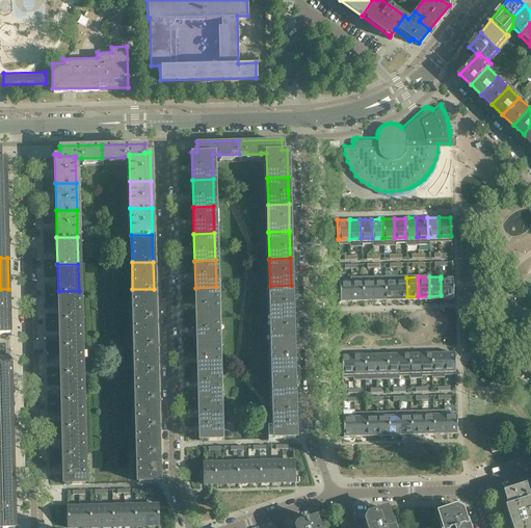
[(441,279),(441,295),(452,295),(452,276),(441,276),(441,279)]
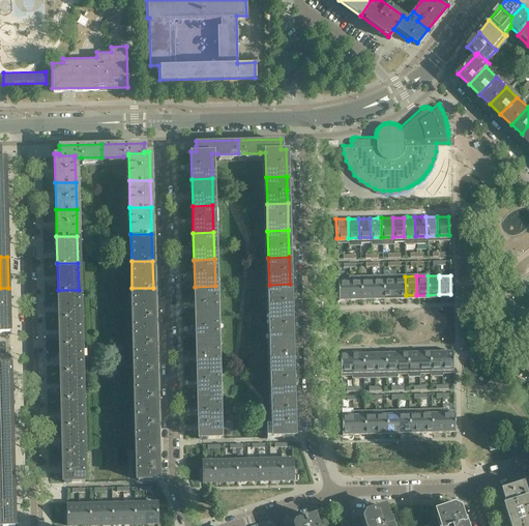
[(372,278),(372,296),(383,296),(383,276),(372,278)]
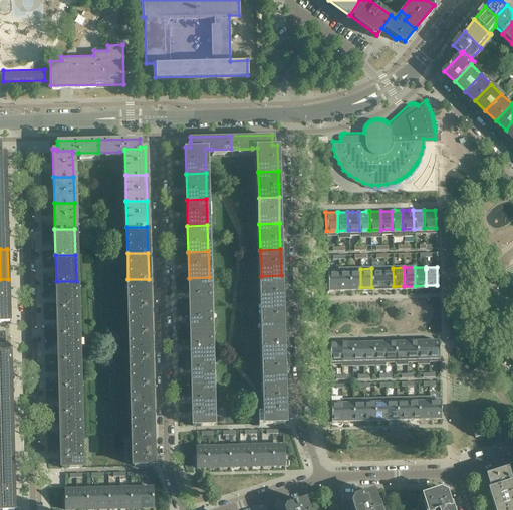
[(371,268),(371,287),(382,287),(381,268),(371,268)]
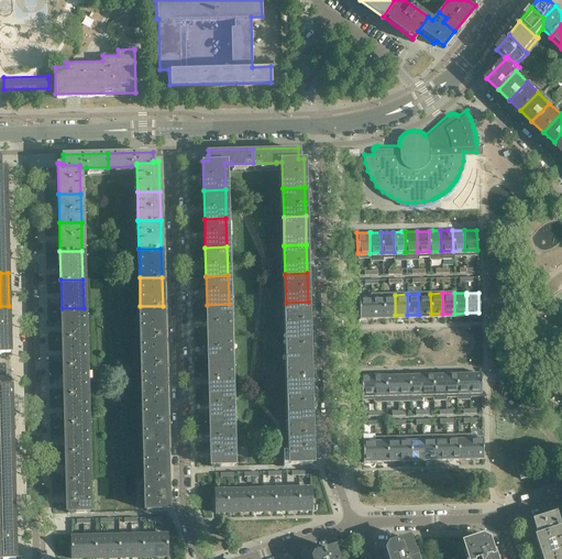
[(418,294),(419,315),(431,314),(430,294),(418,294)]
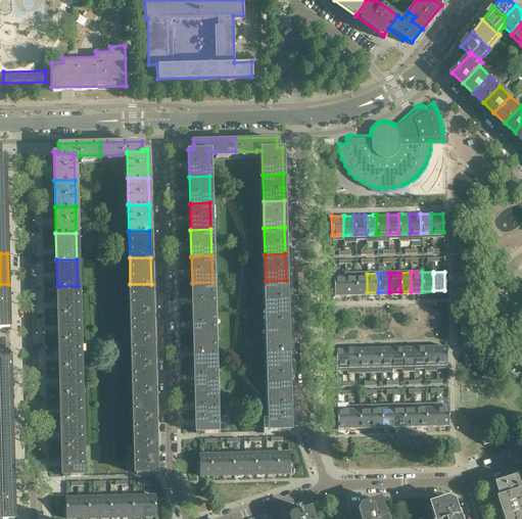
[(333,274),(333,293),(345,293),(344,274),(333,274)]
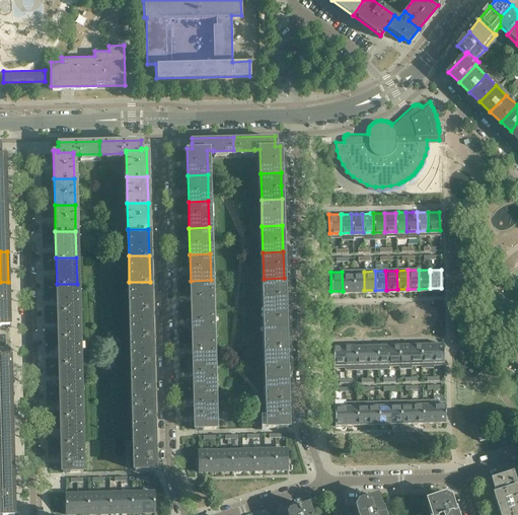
[(342,272),(343,291),(353,290),(353,272),(342,272)]
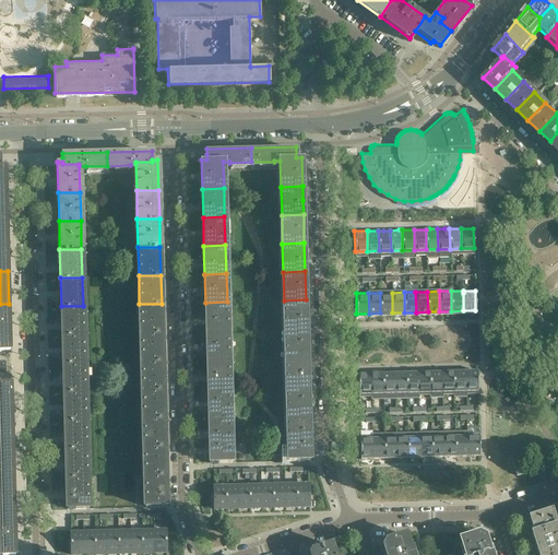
[(380,293),(380,313),(392,313),(392,293),(380,293)]
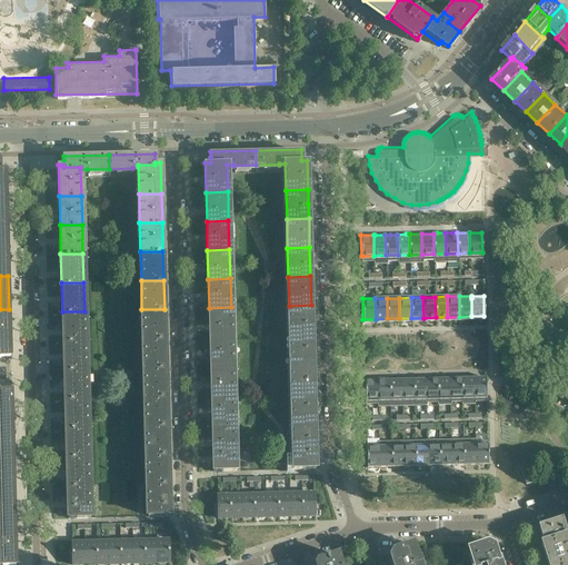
[(311,334),(311,305),(289,306),(289,335),(311,334)]
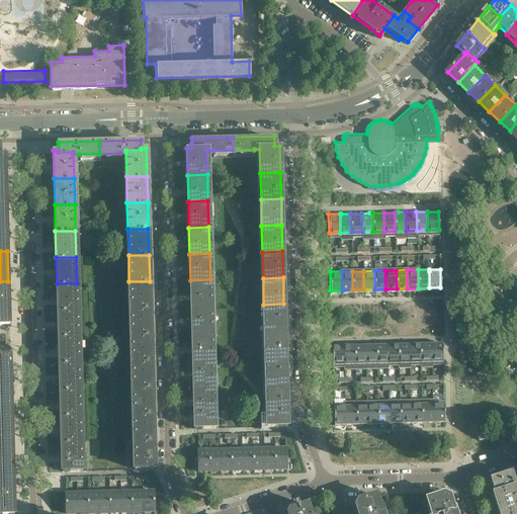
[(210,306),(210,279),(190,280),(190,307),(210,306)]
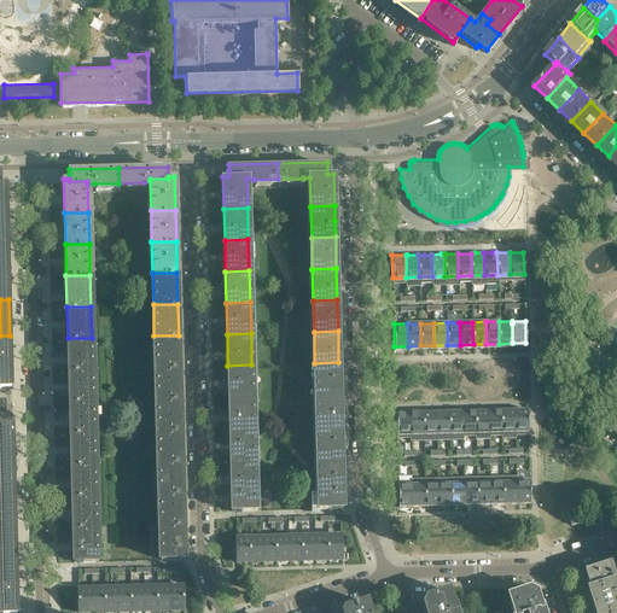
[(0,383),(11,383),(10,336),(0,336),(0,383)]
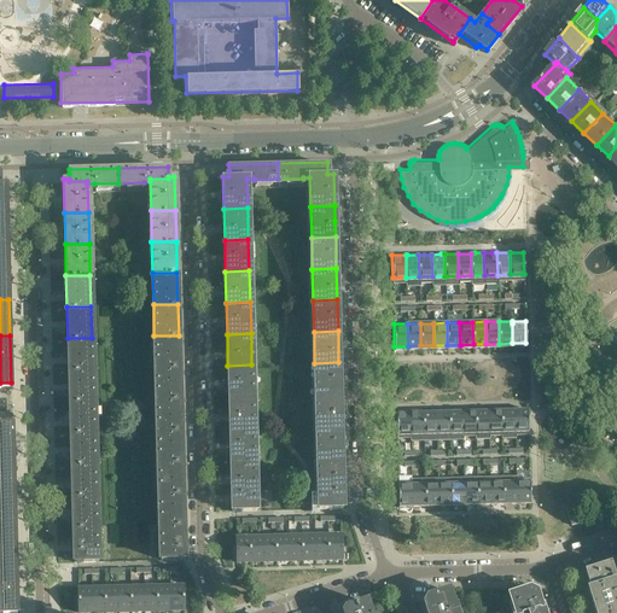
[(179,367),(179,336),(153,336),(155,367),(179,367)]
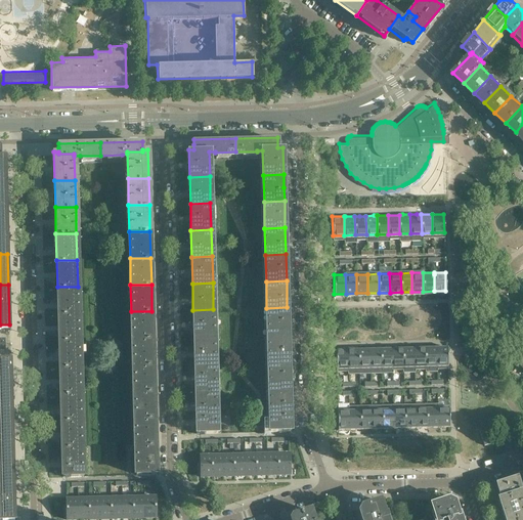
[(79,313),(78,287),(57,287),(57,313),(79,313)]
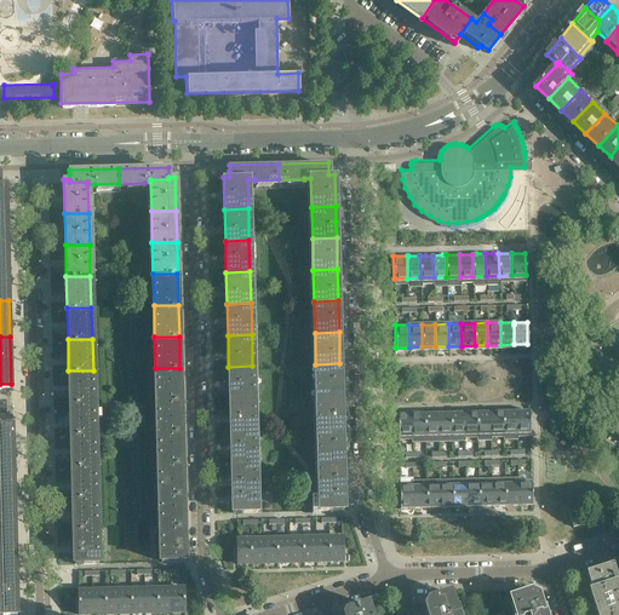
[(340,395),(339,363),(315,365),(316,396),(340,395)]
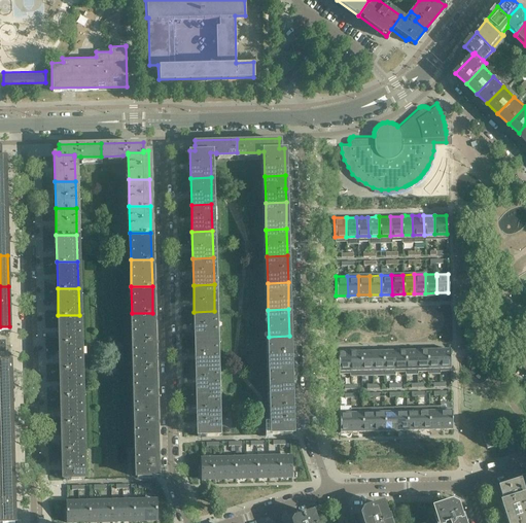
[(215,338),(214,311),(194,312),(195,339),(215,338)]
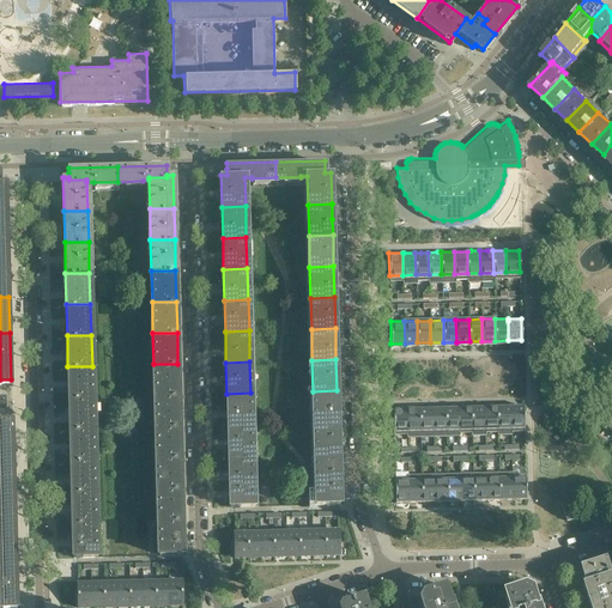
[(179,395),(177,364),(153,364),(155,395),(179,395)]
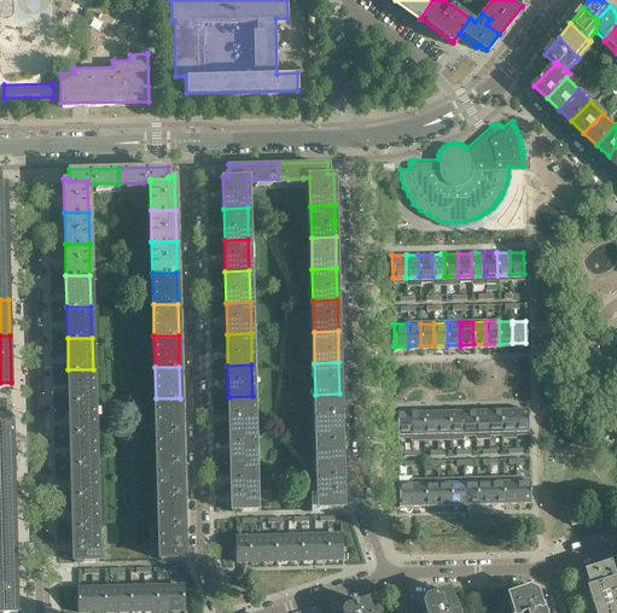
[(93,401),(93,369),(68,369),(69,401),(93,401)]
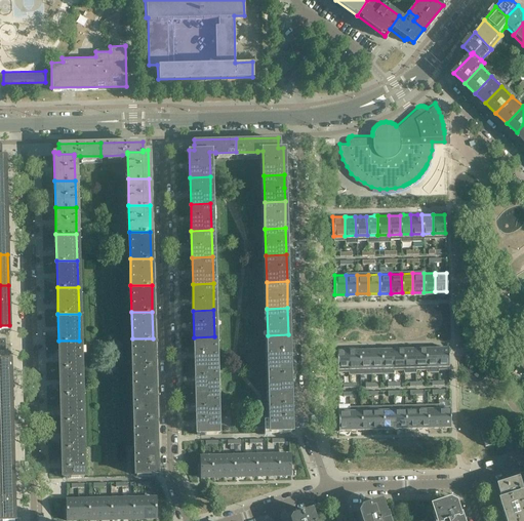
[(289,361),(288,334),(268,335),(269,362),(289,361)]
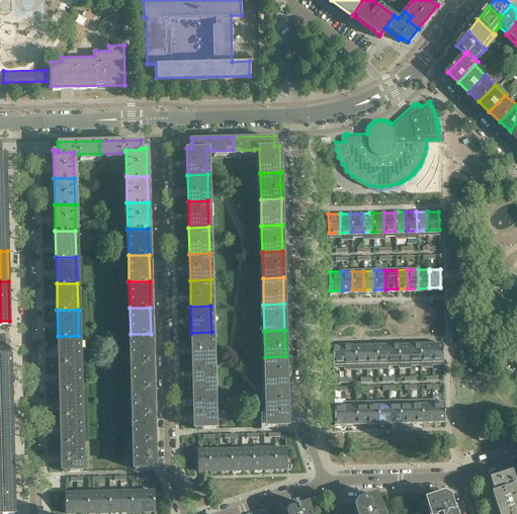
[(212,358),(211,332),(191,333),(192,359),(212,358)]
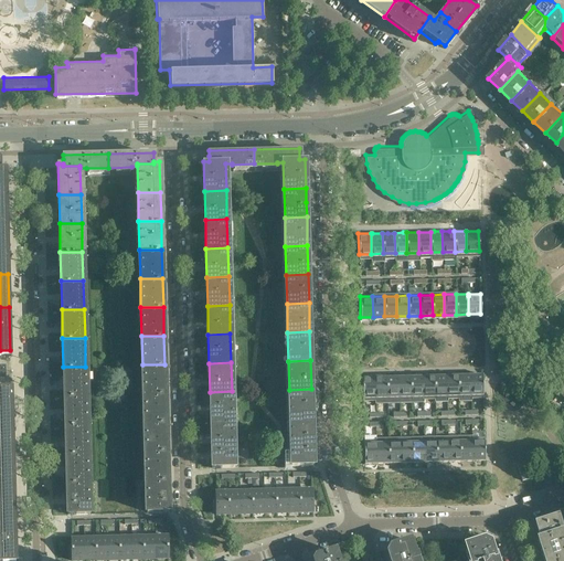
[(166,393),(165,364),(142,364),(144,393),(166,393)]
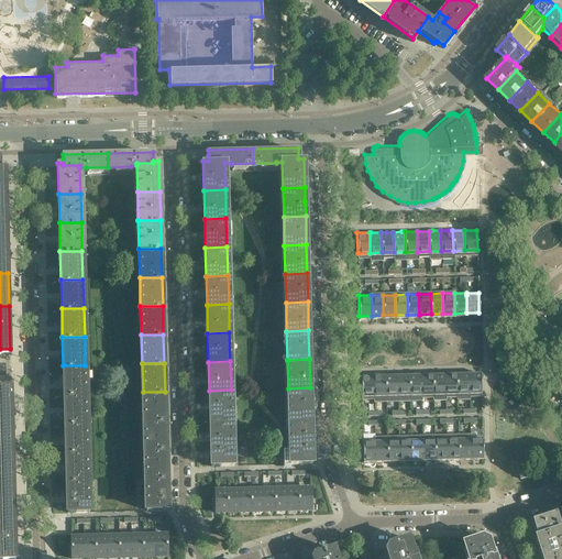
[(86,394),(85,365),(63,365),(64,394),(86,394)]
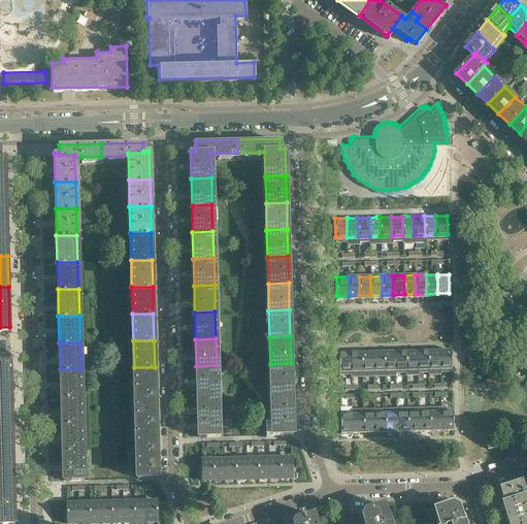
[(405,349),(405,367),(417,367),(417,348),(405,349)]
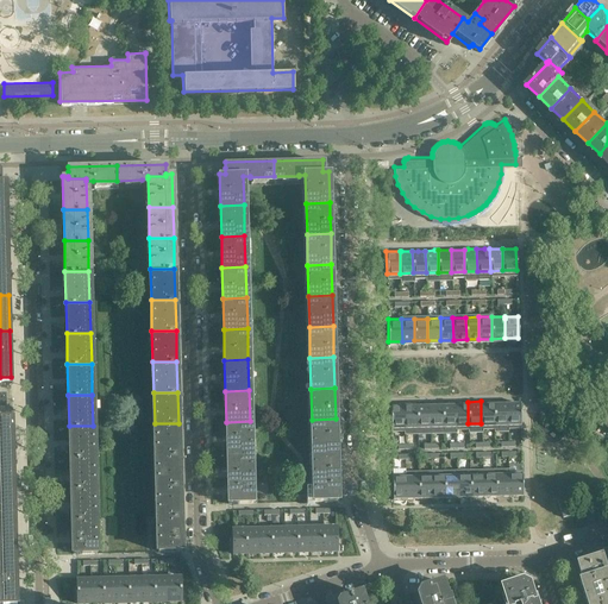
[(481,401),(481,423),(494,423),(493,401),(481,401)]
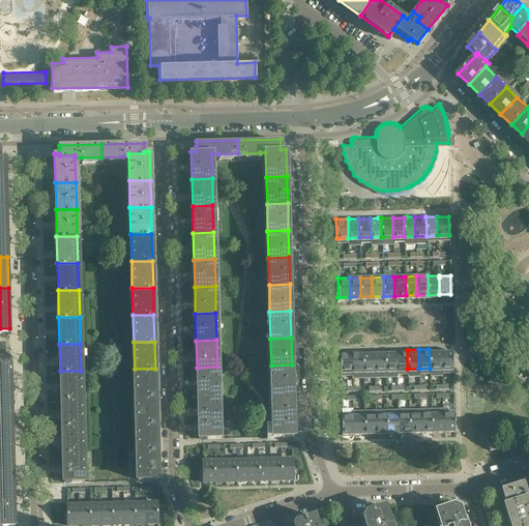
[(429,349),(430,369),(441,368),(440,349),(429,349)]
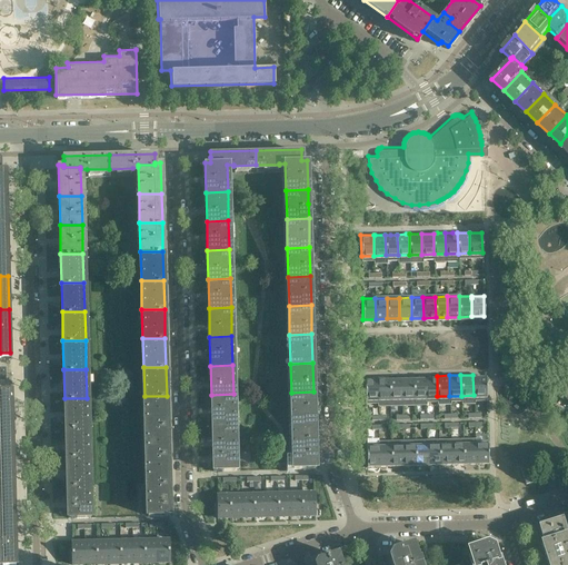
[(472,375),(474,395),(486,395),(486,375),(472,375)]
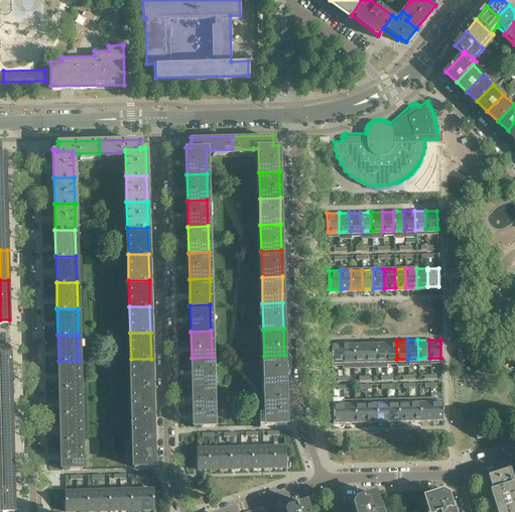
[(363,342),(364,360),(375,360),(374,341),(363,342)]
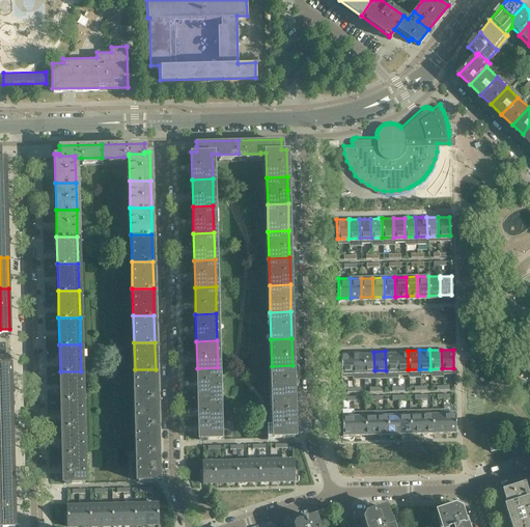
[(385,351),(386,370),(397,370),(396,351),(385,351)]
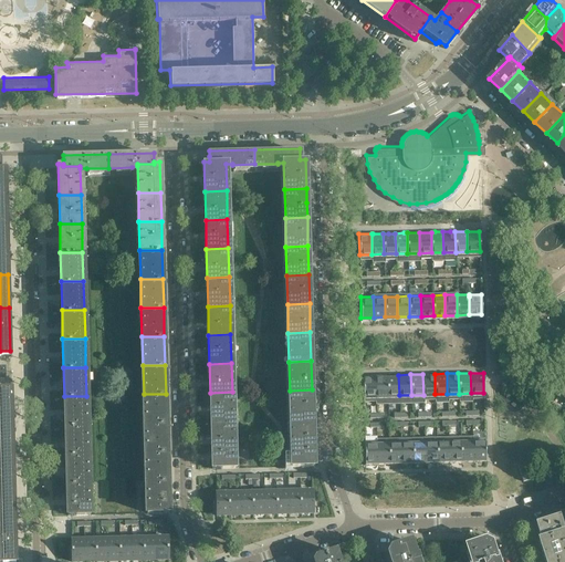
[(422,374),(424,395),(435,394),(435,374),(422,374)]
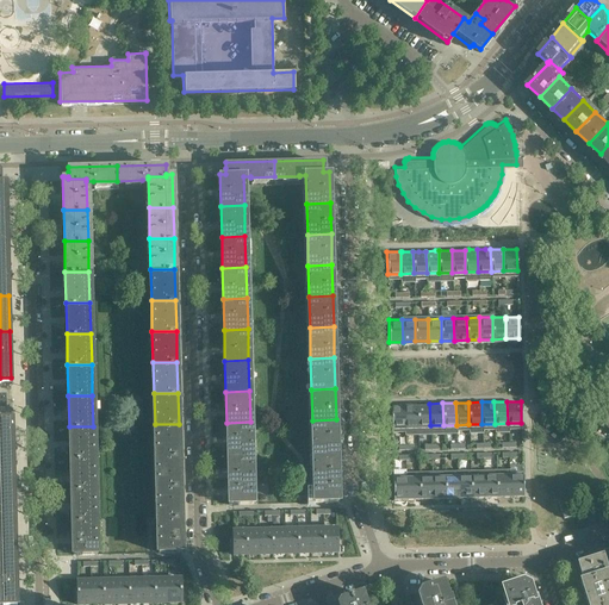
[(391,404),(391,426),(404,426),(404,404),(391,404)]
